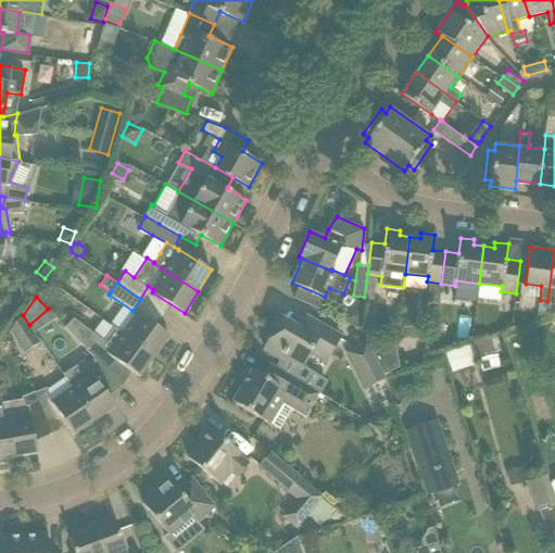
[(138,312),(124,332),(155,354),(169,335),(138,312)]
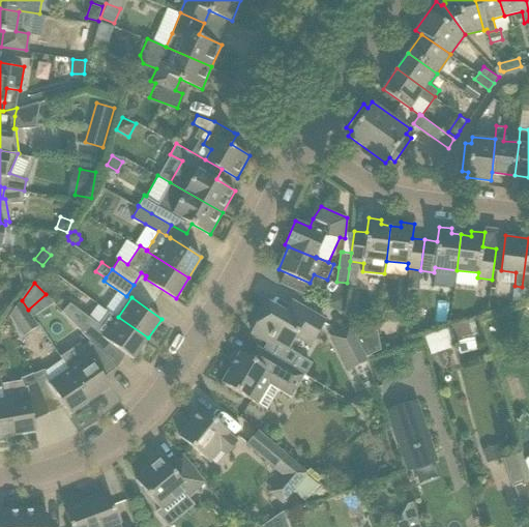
[(64,299),(58,305),(62,311),(68,303),(64,299)]
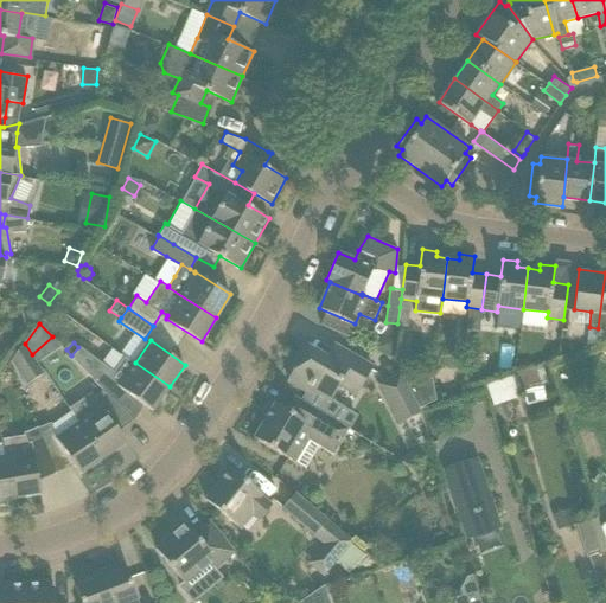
[(358,392),(372,365),(355,354),(335,342),(326,357),(308,346),(300,359),(298,357),(292,366),(295,369),(288,380),(307,391),(303,399),(350,427),(357,415),(331,399),(340,382),(358,392)]
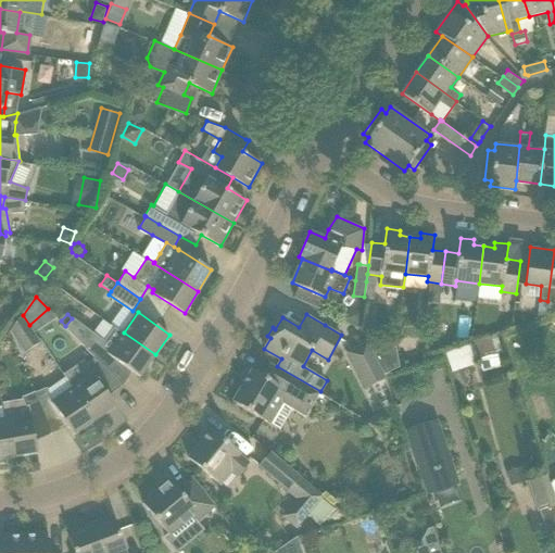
[(10,330),(22,355),(41,340),(29,325),(23,315),(10,330)]
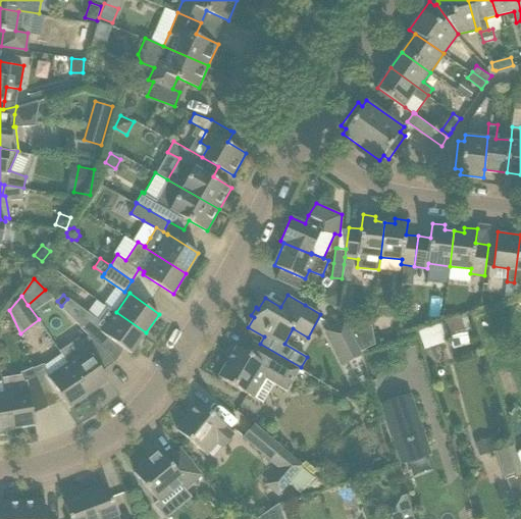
[(80,326),(89,334),(90,334),(114,360),(98,341),(105,334),(131,353),(146,332),(116,312),(102,330),(87,319),(80,326)]
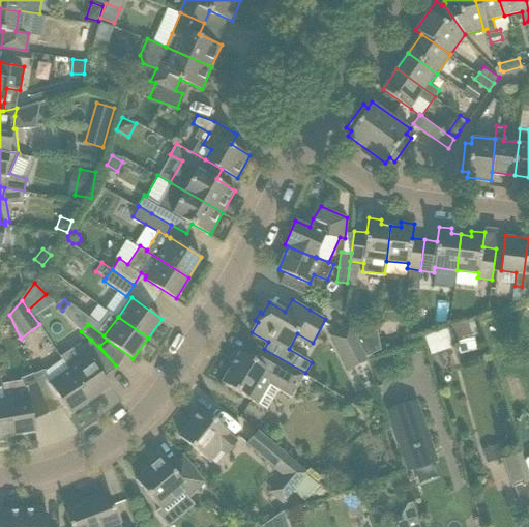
[(466,320),(451,325),(457,342),(458,341),(461,352),(479,348),(477,337),(472,338),(466,320)]
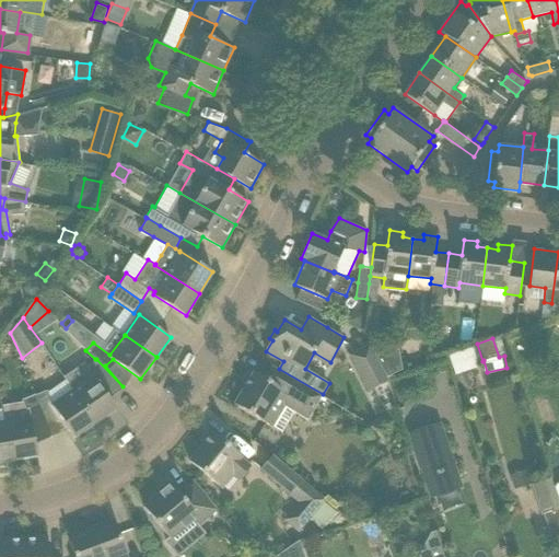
[(350,354),(368,390),(387,380),(385,375),(370,345),(350,354)]
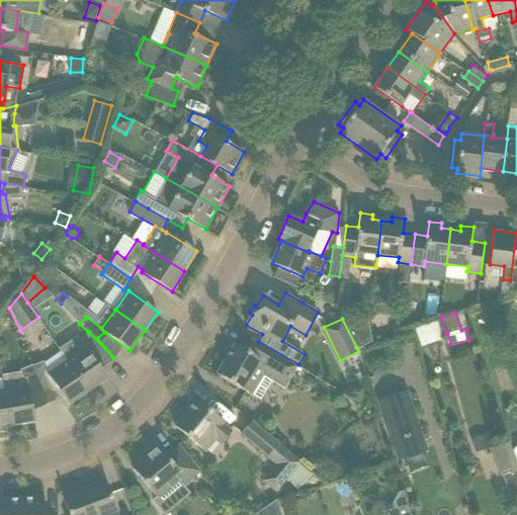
[(368,321),(342,319),(356,347),(371,339),(368,322),(368,321)]
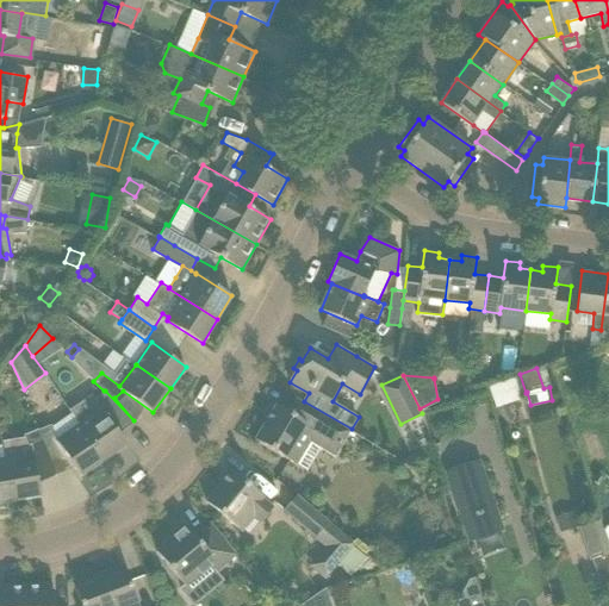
[(504,379),(490,383),(497,406),(504,404),(507,403),(511,400),(504,379)]
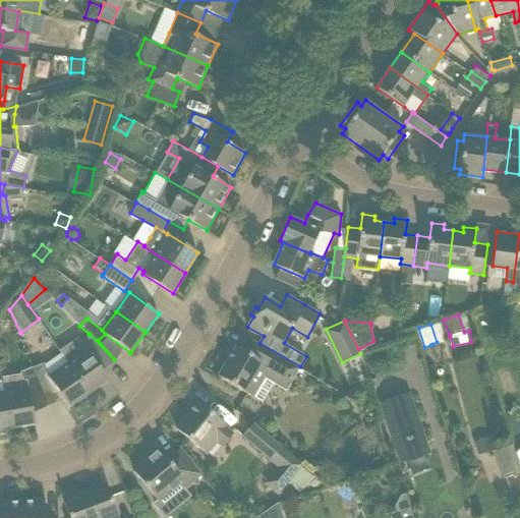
[(114,359),(90,334),(89,334),(81,339),(79,336),(60,349),(61,352),(68,362),(89,392),(108,379),(102,369),(114,359)]
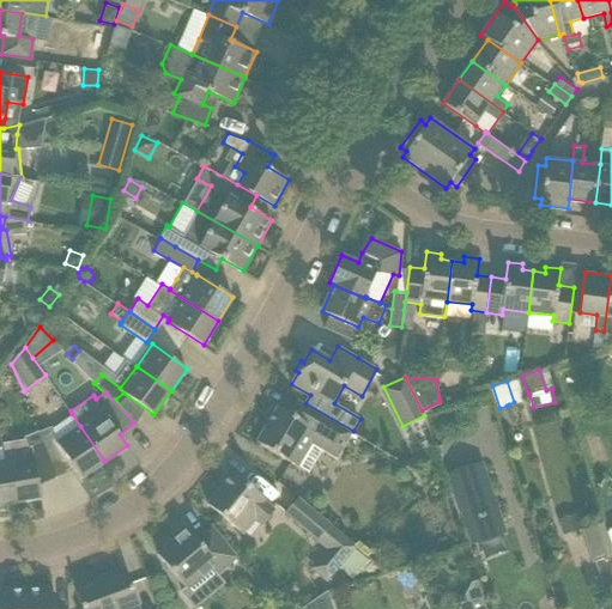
[(352,431),(320,413),(320,414),(297,400),(289,413),(278,407),(277,408),(272,405),(268,410),(272,413),(273,415),(256,442),(297,466),(298,464),(308,470),(321,449),(337,458),(352,431)]
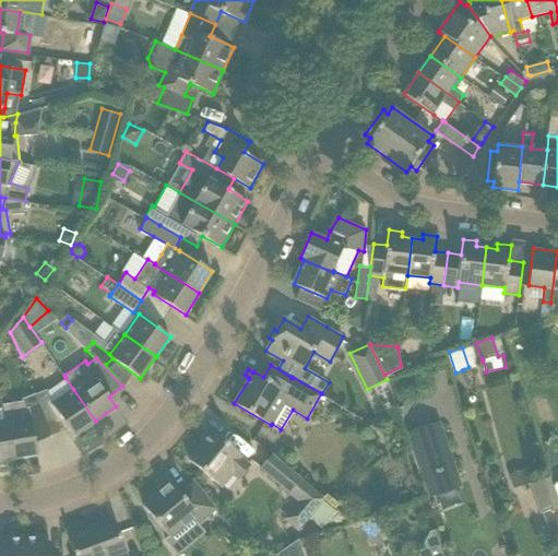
[(462,370),(455,373),(462,386),(471,381),(464,369),(462,370)]
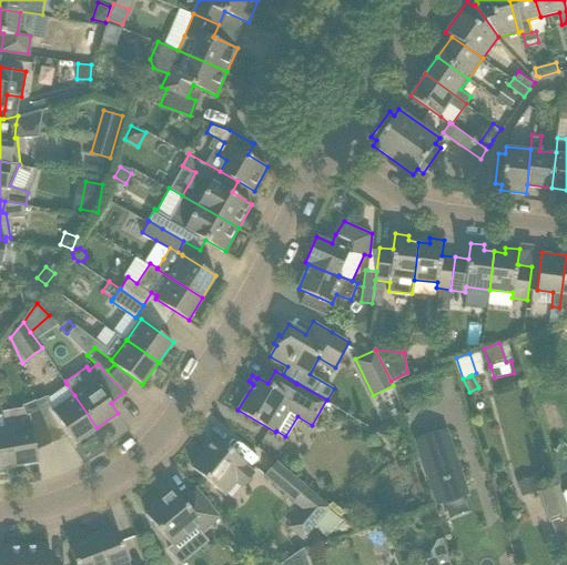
[(48,395),(36,400),(39,410),(41,409),(52,404),(48,395)]
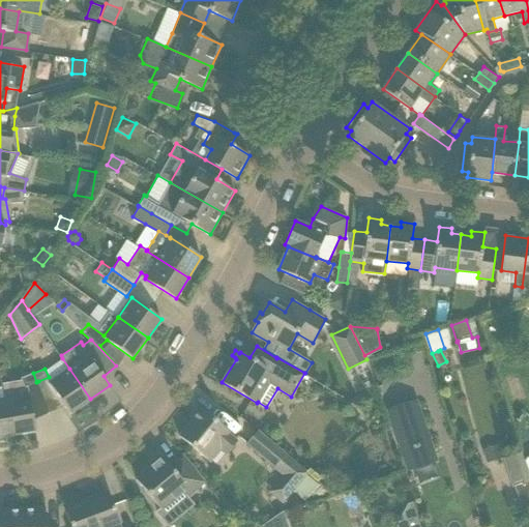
[(90,399),(69,369),(49,382),(70,413),(90,399)]
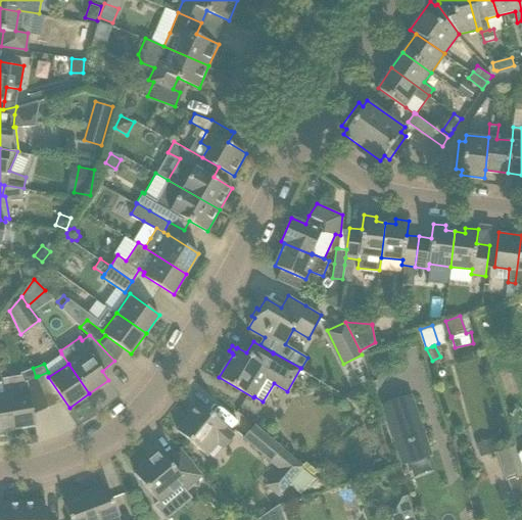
[(3,380),(5,393),(11,429),(36,425),(34,414),(49,407),(41,387),(40,384),(41,384),(38,376),(36,377),(33,368),(21,373),(24,377),(3,380)]
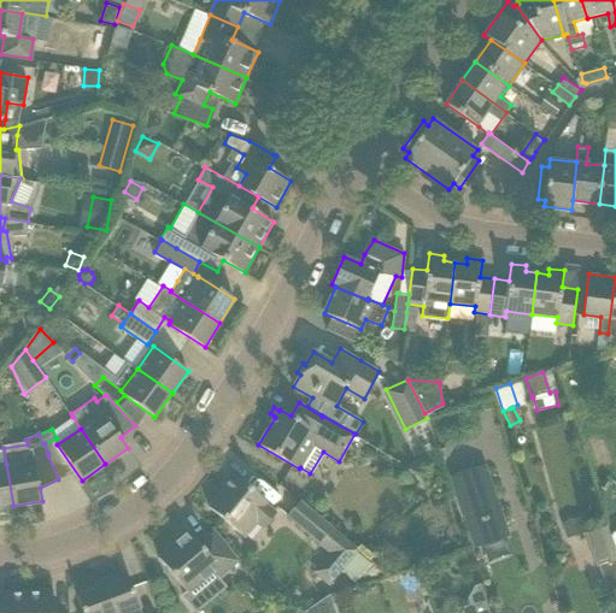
[(0,507),(13,506),(6,464),(0,464),(0,507)]
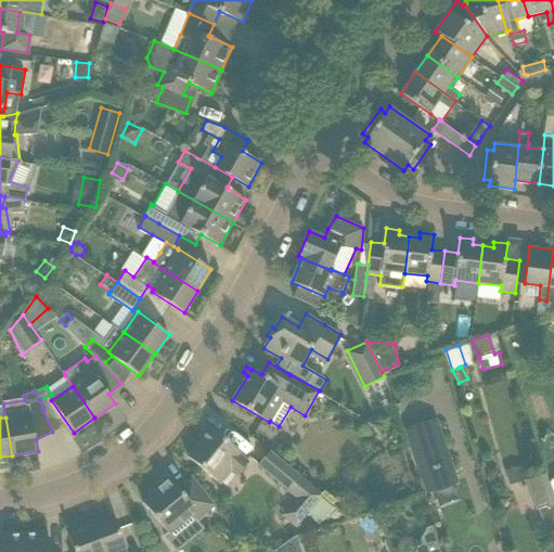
[(436,419),(403,429),(424,490),(456,479),(436,419)]
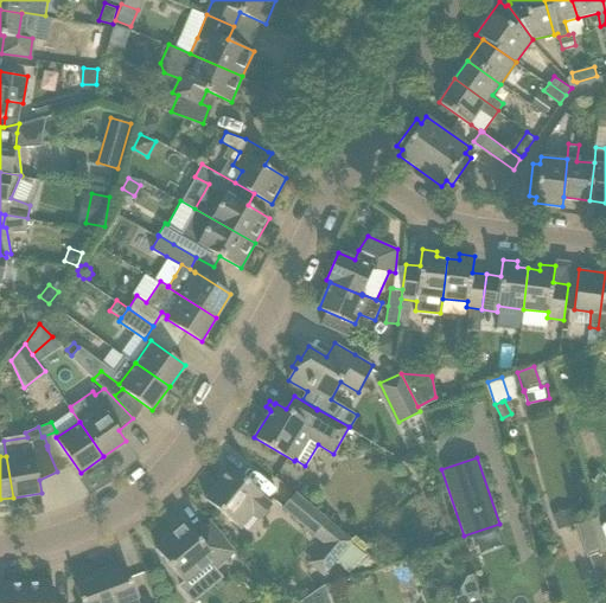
[(205,498),(224,513),(237,524),(249,510),(260,519),(272,505),(261,495),(262,493),(231,468),(205,498)]
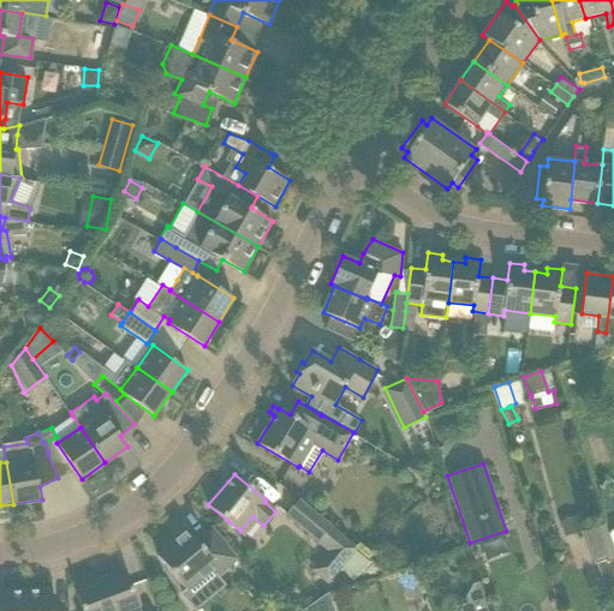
[(286,513),(319,541),(328,549),(313,568),(329,582),(341,568),(355,579),(370,561),(357,550),(357,549),(298,498),(286,513)]
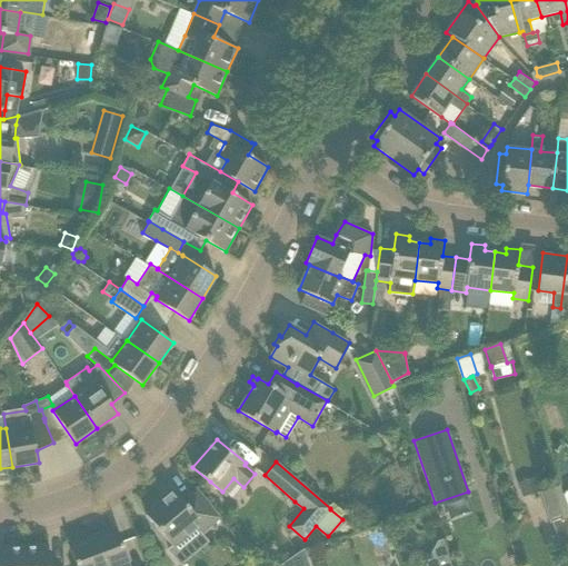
[(567,508),(560,485),(540,490),(550,522),(554,520),(567,565),(567,508)]
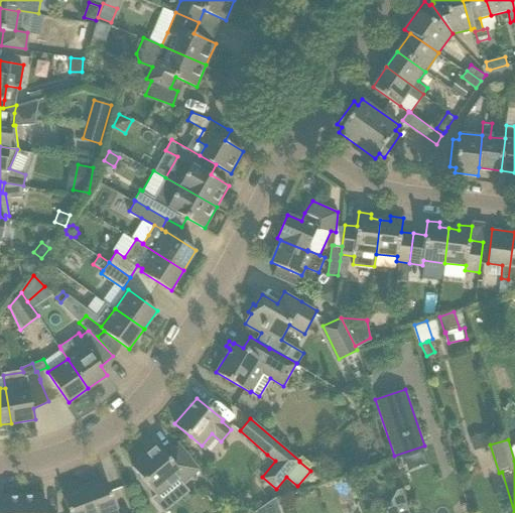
[(200,469),(190,458),(177,442),(165,453),(158,444),(146,455),(143,455),(137,459),(137,463),(132,466),(145,482),(158,497),(160,495),(165,503),(183,487),(180,484),(200,469)]
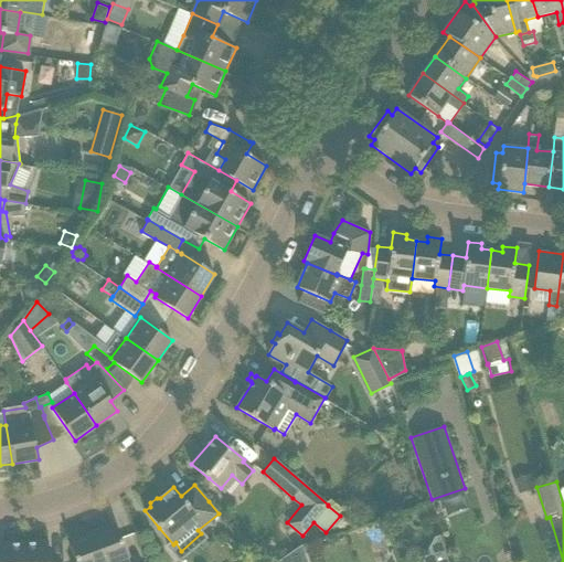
[(75,561),(129,561),(115,522),(93,531),(95,536),(71,545),(76,561),(75,561)]
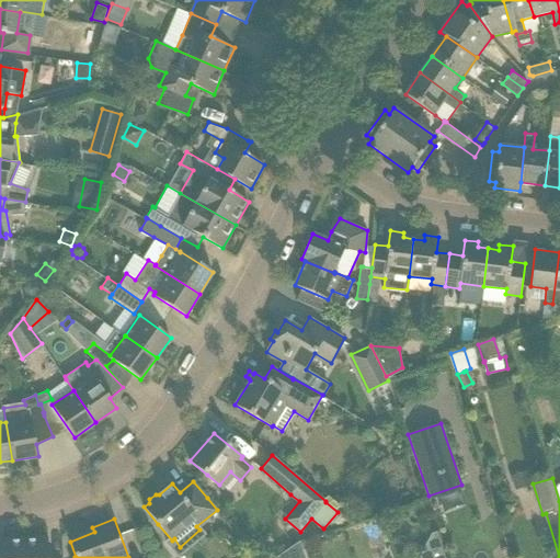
[(446,557),(437,531),(432,533),(425,544),(427,550),(421,551),(418,557),(446,557)]
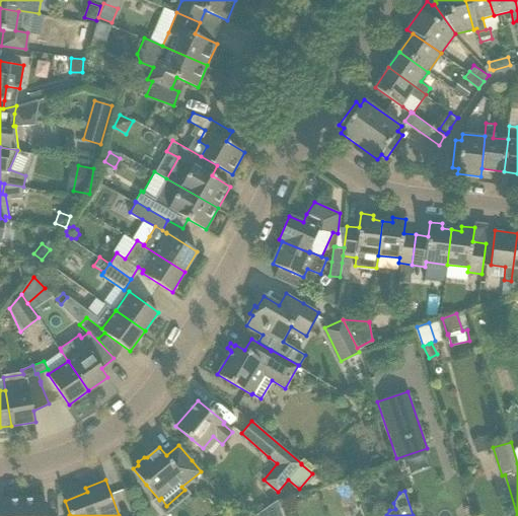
[(45,515),(45,496),(20,497),(21,515),(57,515),(58,515),(55,515),(45,515)]
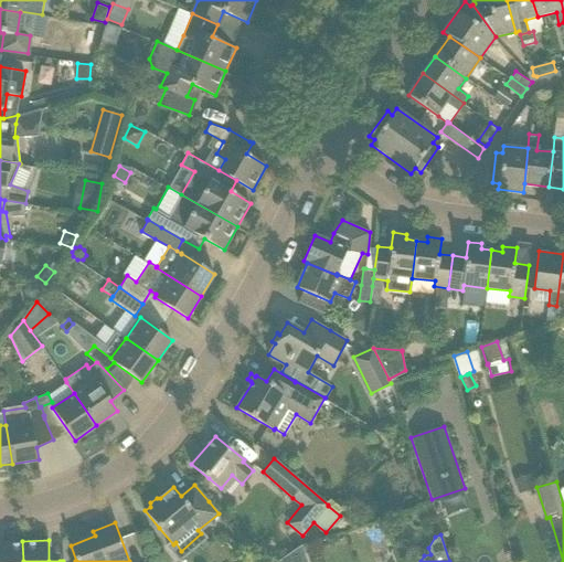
[(23,561),(22,541),(0,542),(0,561),(23,561)]
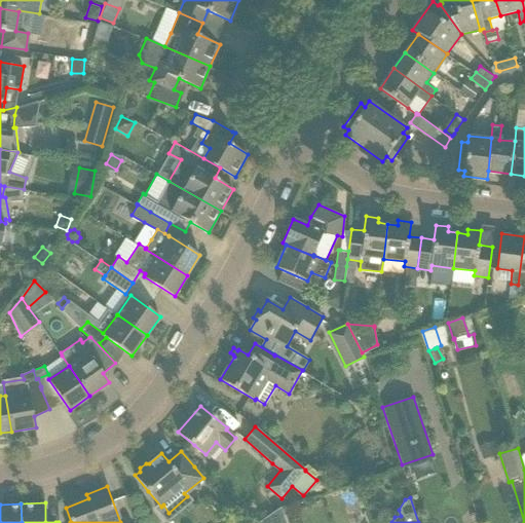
[(286,522),(285,517),(282,507),(256,522),(286,522)]
